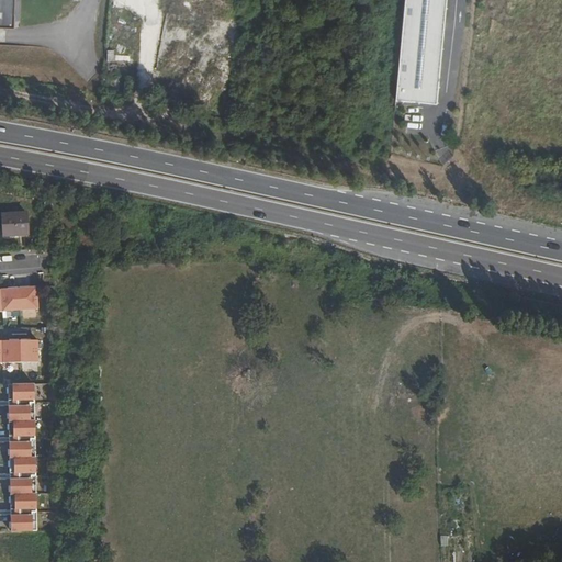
[(0,0),(0,26),(15,27),(15,0),(0,0)]
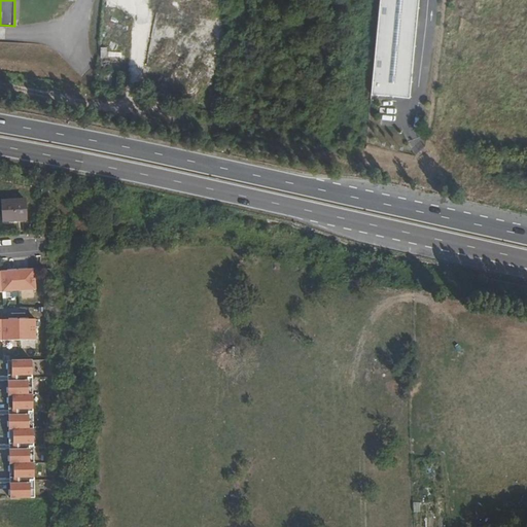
[(418,0),(380,0),(372,94),(410,97),(418,0)]
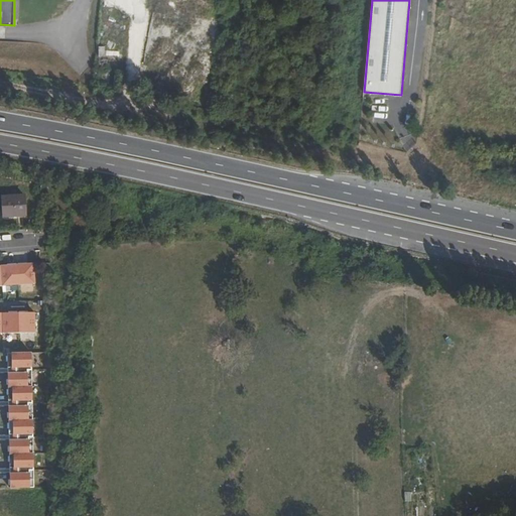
[(33,199),(9,199),(10,218),(33,217),(33,199)]
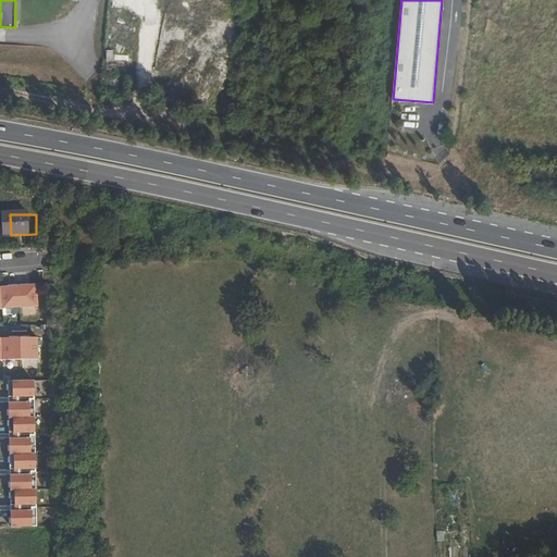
[(52,295),(57,295),(57,284),(44,284),(44,292),(52,292),(52,295)]
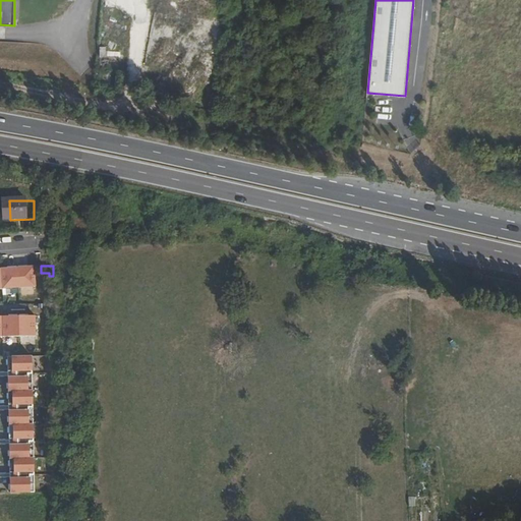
[(36,267),(0,269),(0,289),(38,287),(36,267)]
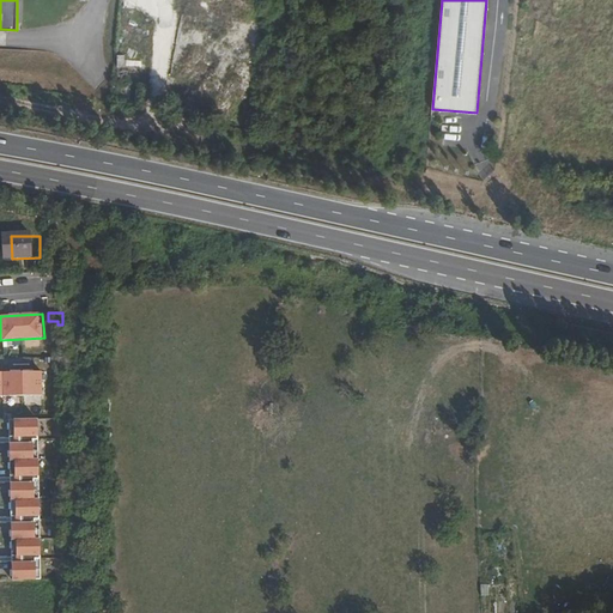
[(0,396),(43,396),(43,371),(0,371),(0,396)]
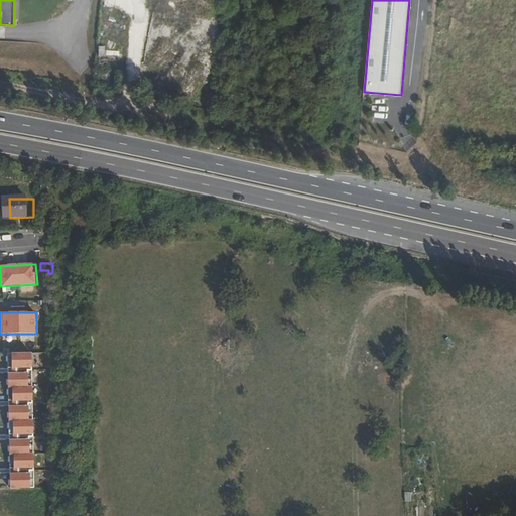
[(33,353),(9,354),(12,488),(34,488),(33,353)]
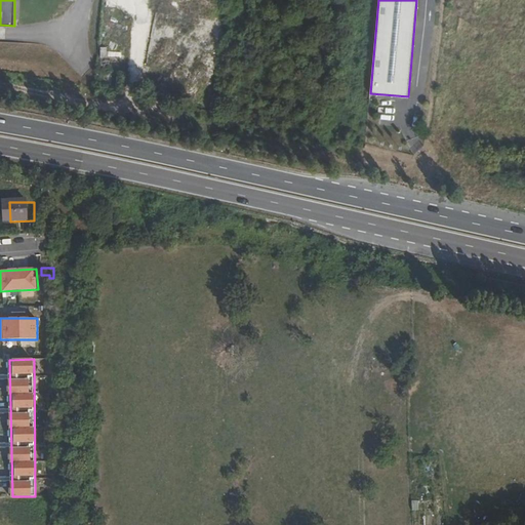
All buildings are outlined.
